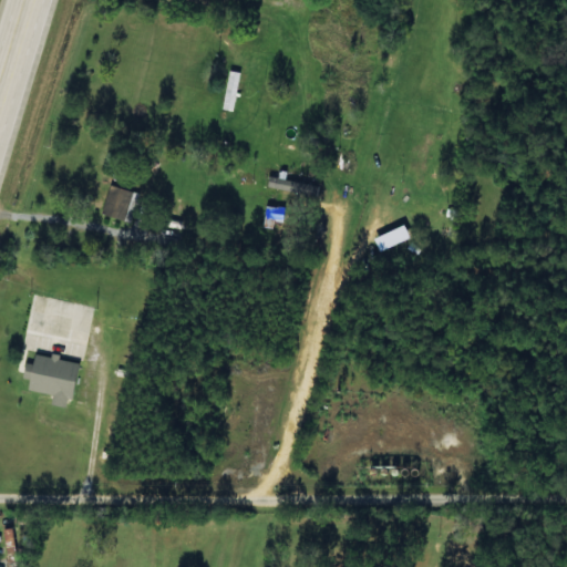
[(286,172),(276,171),(276,177),(267,176),(266,189),(317,196),(319,185),(285,181),(286,172)]
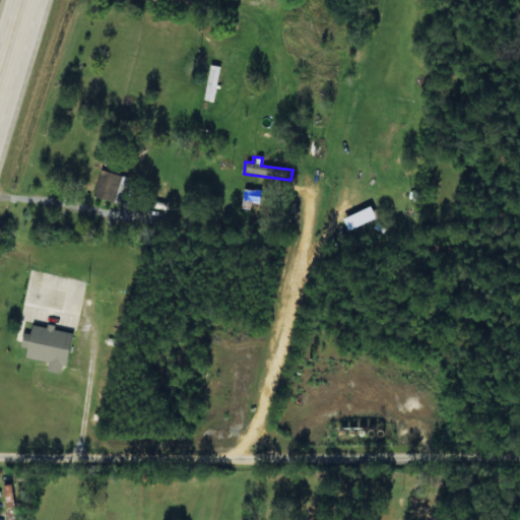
[(119,205),(127,179),(100,170),(91,197),(119,205)]
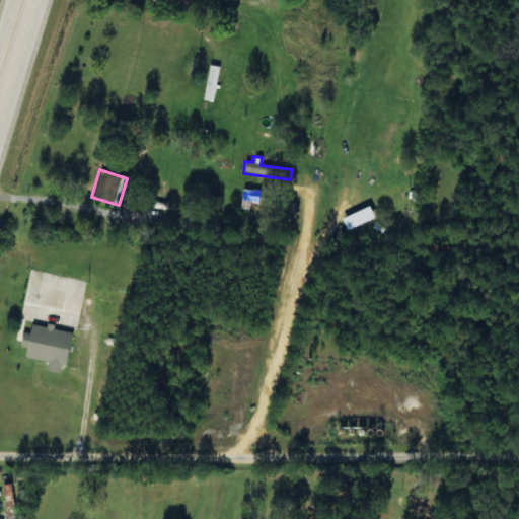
[(261,190),(241,190),(240,209),(250,209),(250,203),(260,204),(261,190)]
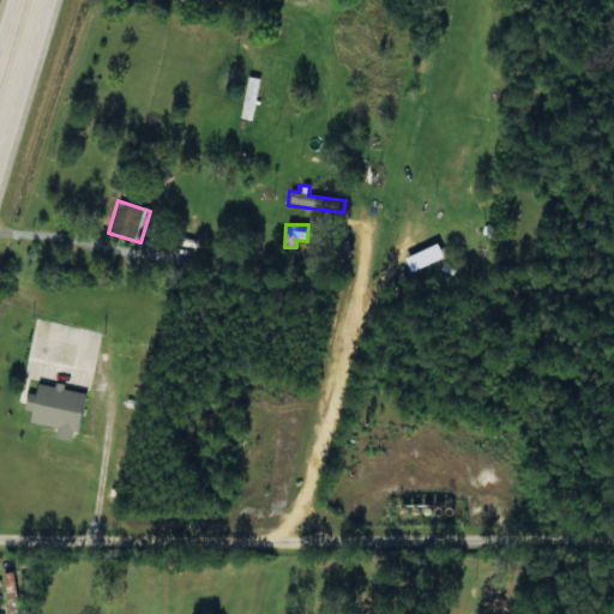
[(83,392),(54,386),(36,383),(34,395),(26,392),(23,409),(30,411),(28,422),(55,428),(53,438),(73,441),(83,392)]
